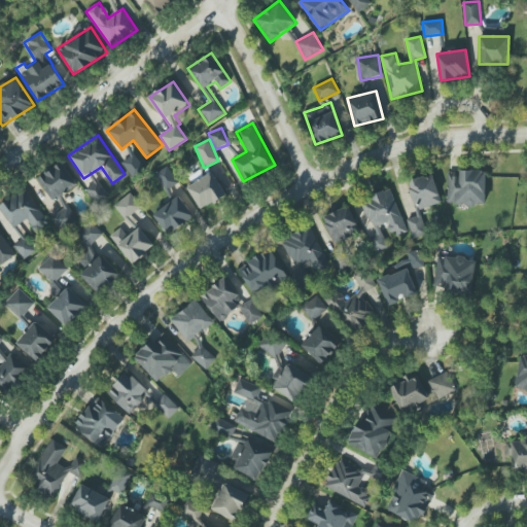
[(134,178),(146,169),(128,145),(116,154),(134,178)]
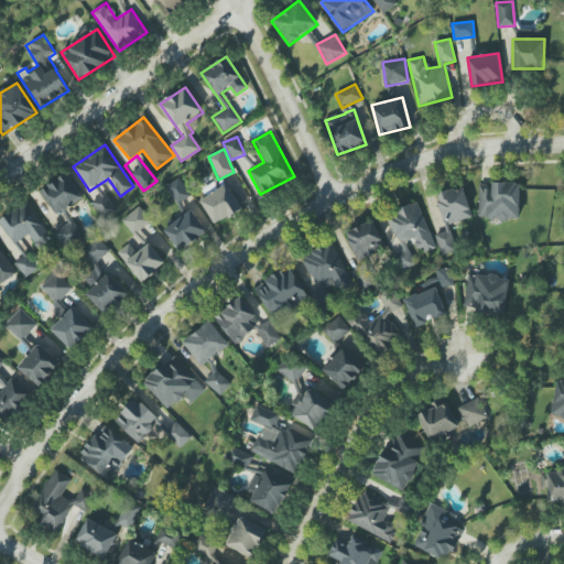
[(55,216),(83,199),(67,174),(40,190),(55,216)]
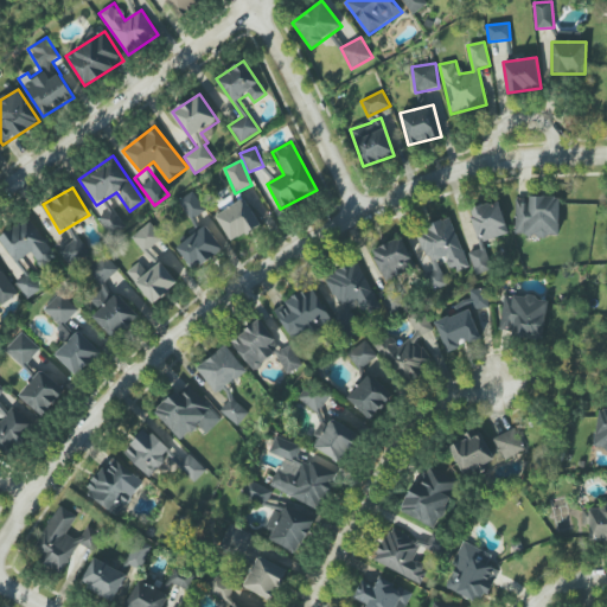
[(191,219),(205,210),(192,191),(178,202),(191,219)]
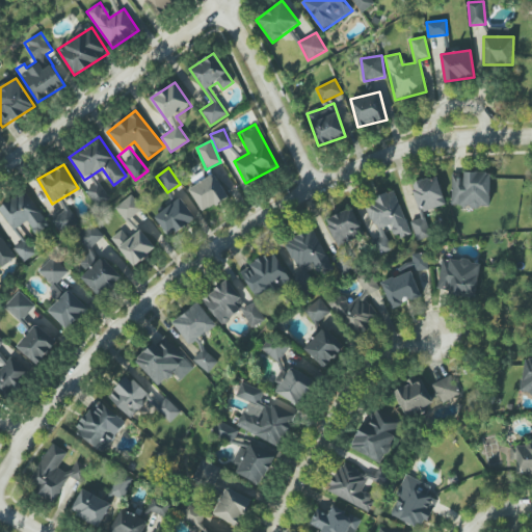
[(452,207),(490,206),(490,173),(451,173),(452,207)]
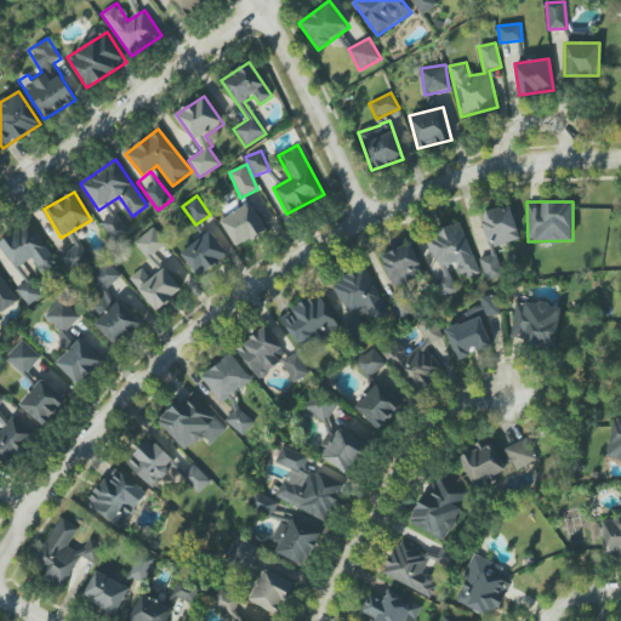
[(238,249),(267,231),(249,203),(220,221),(238,249)]
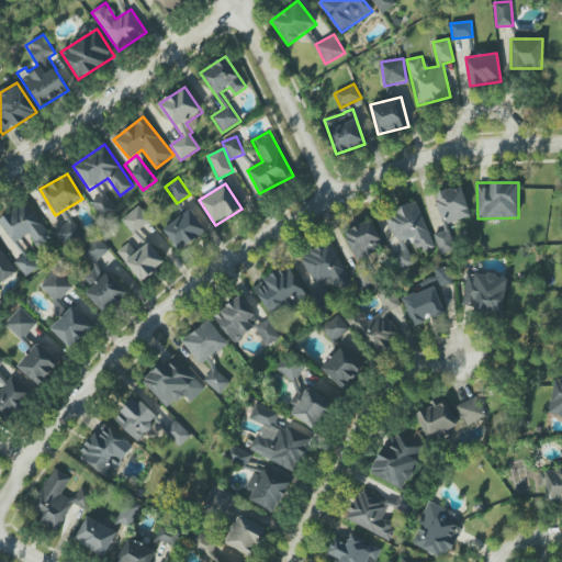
[(471,216),(461,186),(434,194),(444,225),(471,216)]
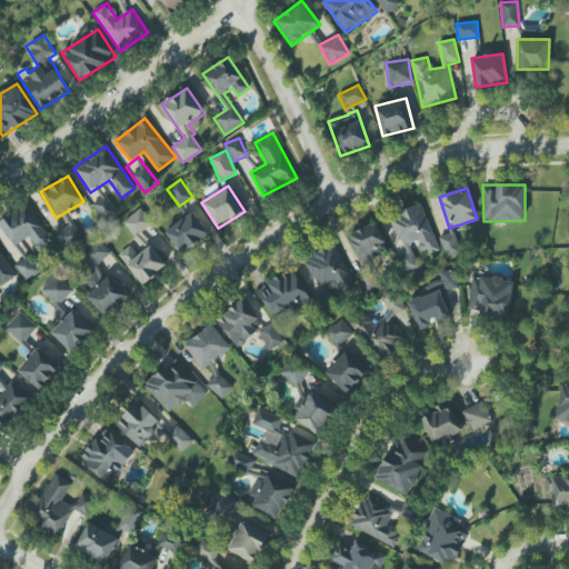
[(39,272),(21,242),(30,237),(38,250),(51,241),(29,203),(0,220),(0,223),(17,251),(15,252),(20,260),(15,263),(26,280),(39,272)]
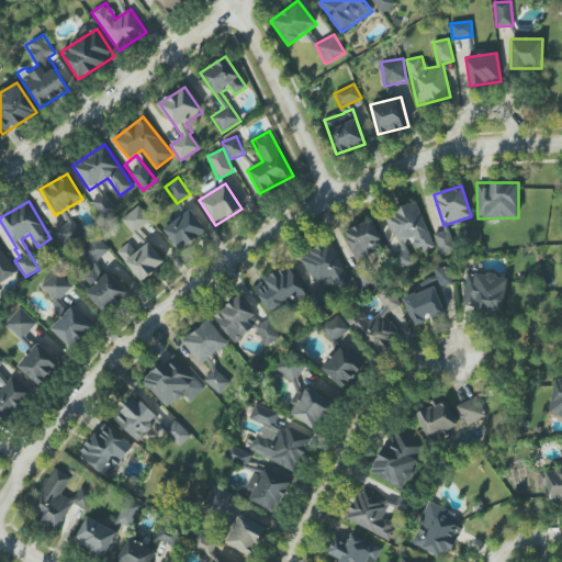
[(434,247),(417,201),(383,214),(403,268),(413,263),(405,240),(414,237),(419,253),(434,247)]
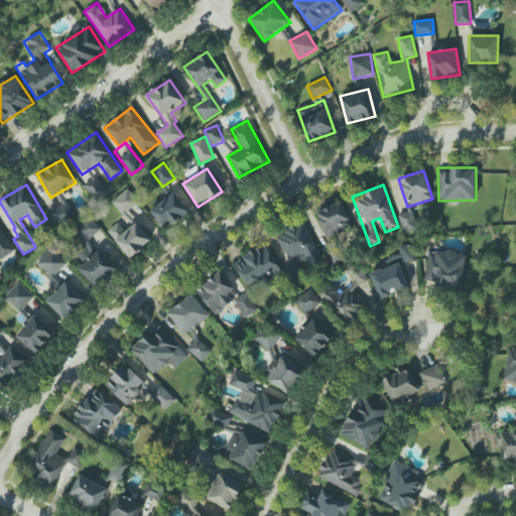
[(112,202),(123,215),(138,203),(127,189),(112,202)]
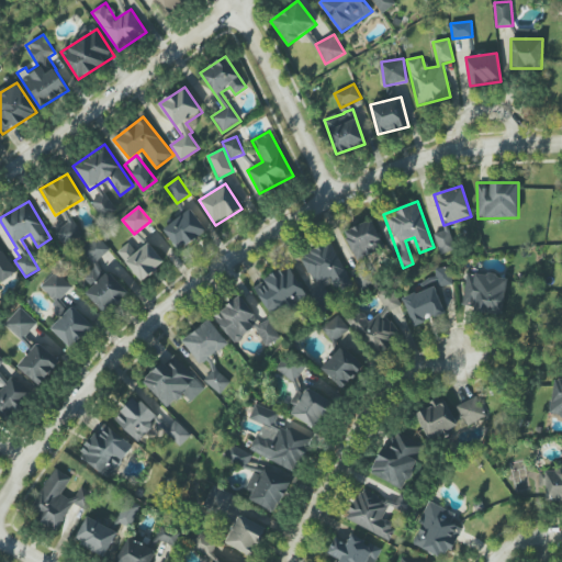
[(182,240),(188,246),(208,231),(190,209),(163,229),(176,246),(182,240)]
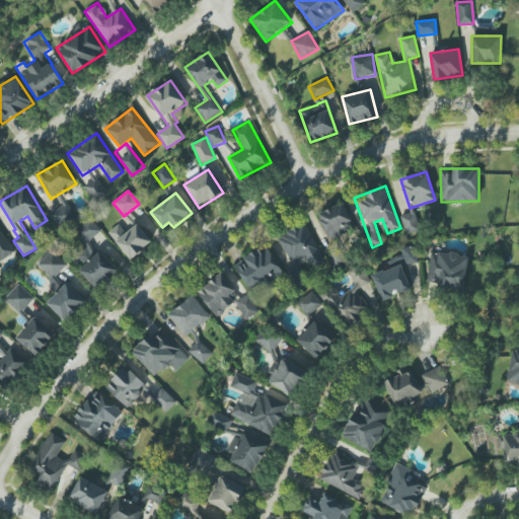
[(50,214),(59,227),(75,216),(66,203),(50,214)]
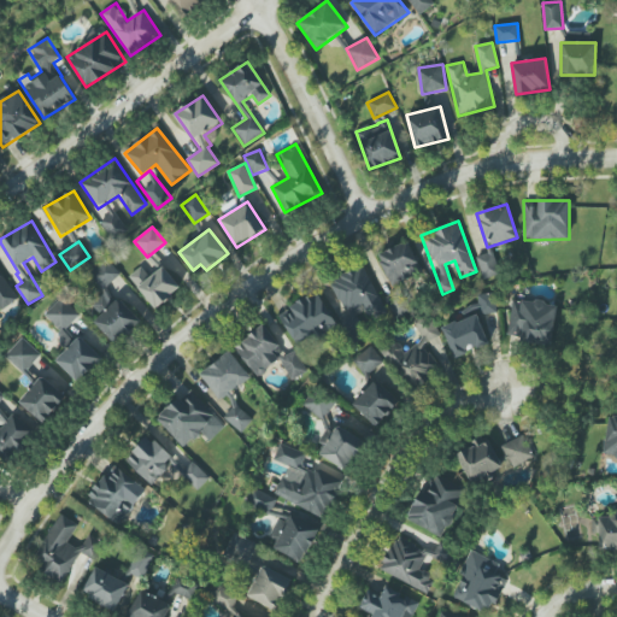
[(392,287),(423,271),(407,241),(377,256),(392,287)]
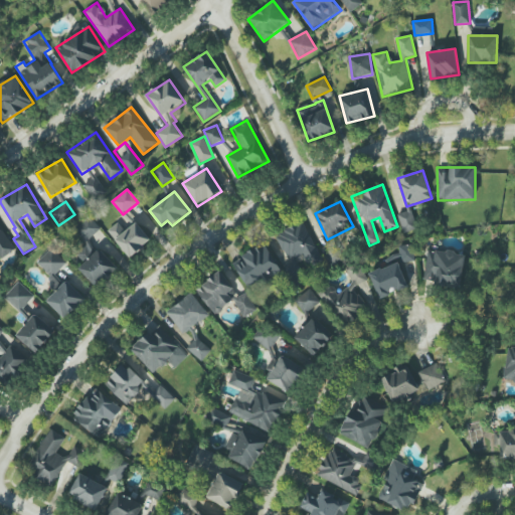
[(417,229),(411,209),(397,214),(403,233),(417,229)]
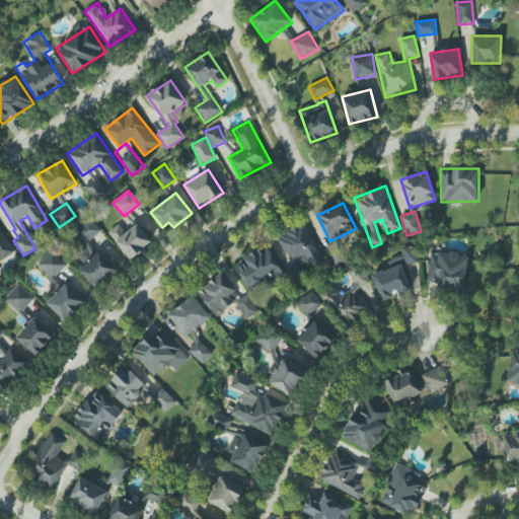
[(101,231),(90,219),(74,233),(84,244),(74,253),(85,265),(79,271),(97,290),(118,272),(90,240),(101,231)]
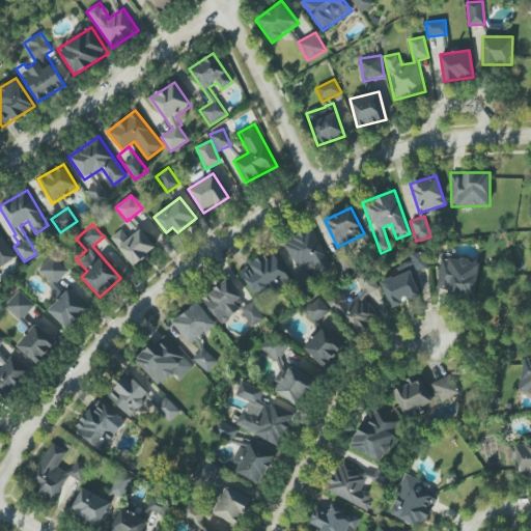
[(314,267),(318,275),(333,267),(311,227),(283,243),(301,274),(314,267)]
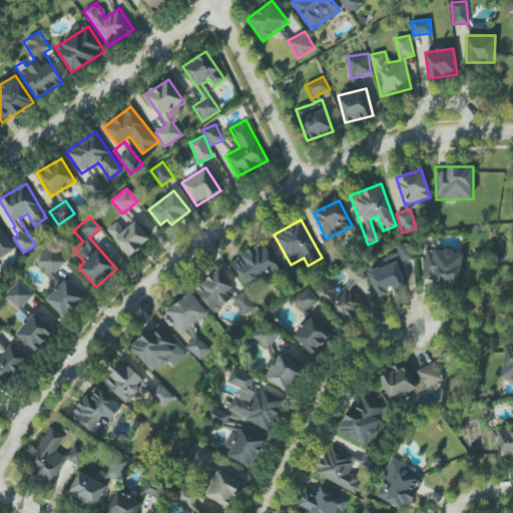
[(150,238),(134,220),(124,228),(117,220),(107,230),(130,257),(150,238)]
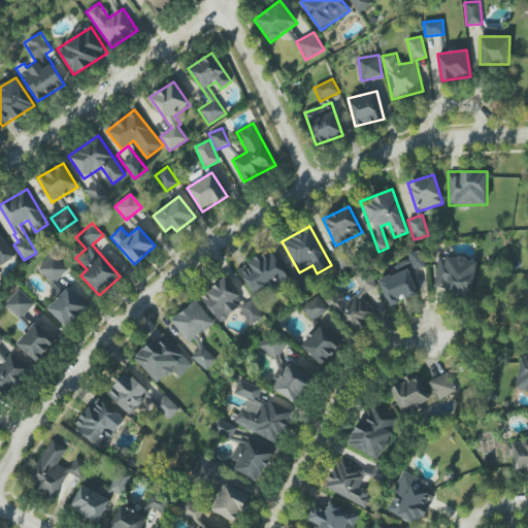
[(0,263),(1,265),(15,256),(0,232),(0,263)]
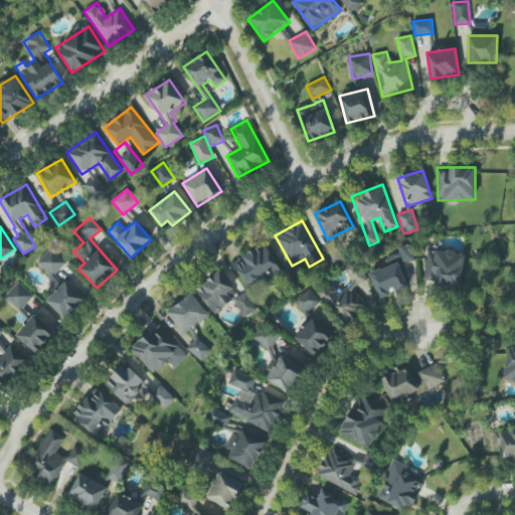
[(282,272),(265,243),(232,263),(248,291),(282,272)]
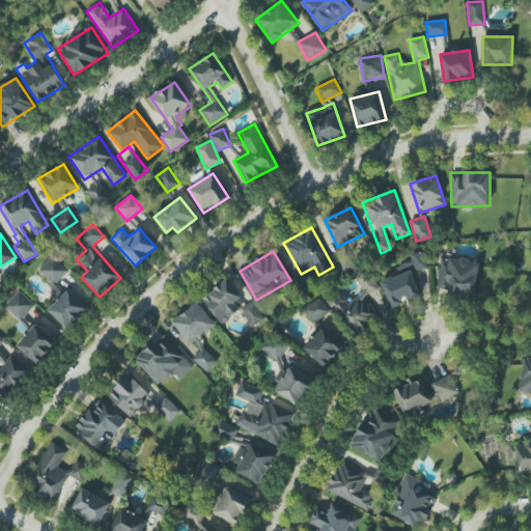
[(390,307),(421,297),(413,273),(429,267),(423,251),(411,256),(414,264),(380,277),(390,307)]
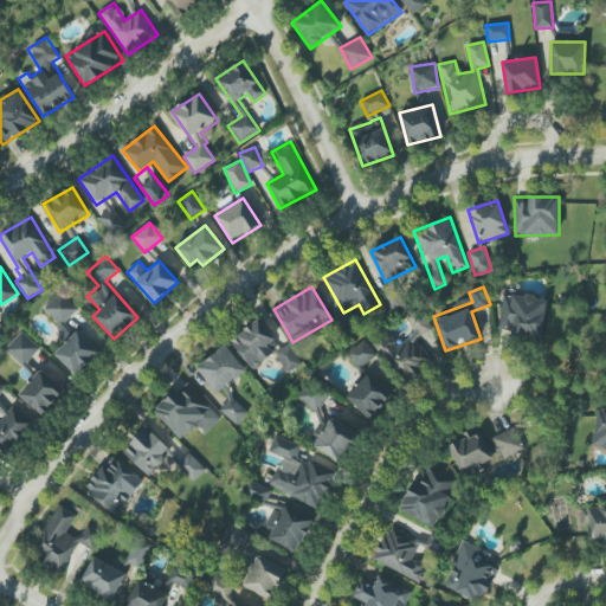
[(78,310),(62,291),(43,309),(59,327),(55,331),(65,342),(73,335),(63,323),(78,310)]
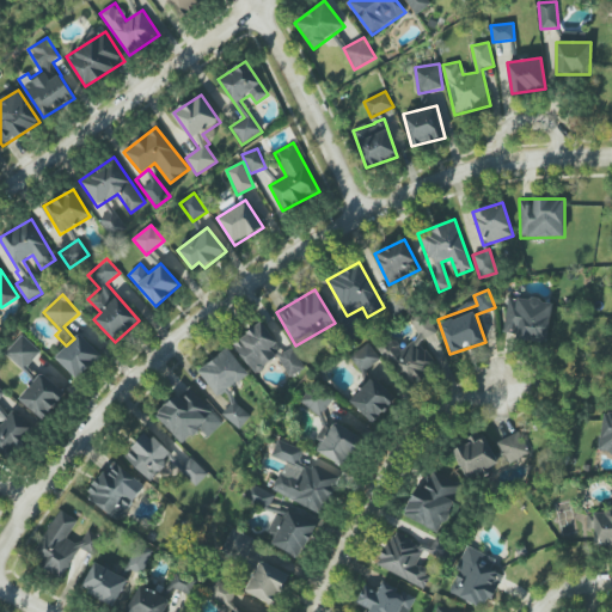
[(503,336),(549,341),(552,301),(508,297),(503,336)]
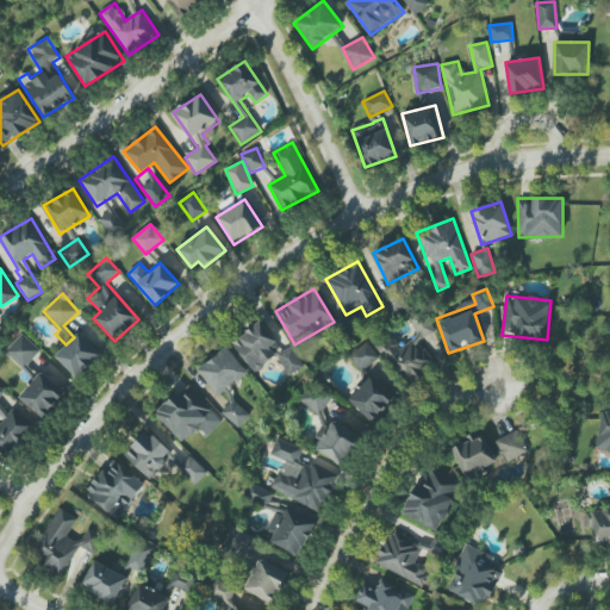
[(418,338),(397,347),(393,337),(383,342),(400,386),(427,375),(423,366),(431,363),(422,338),(435,332),(427,312),(410,319),(418,338)]
